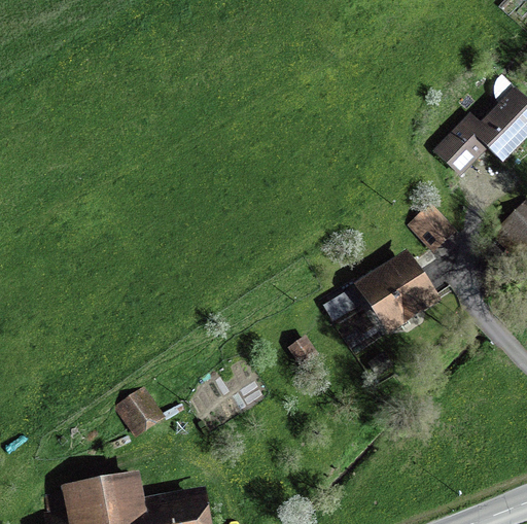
[(469,110),(432,148),(461,175),(487,147),(503,163),(526,137),(526,96),(515,84),(481,120),(469,110)]
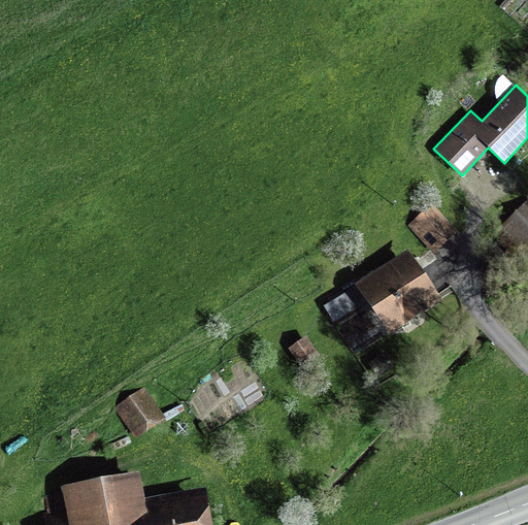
[(527,195),(493,232),(521,258),(527,250),(527,195)]
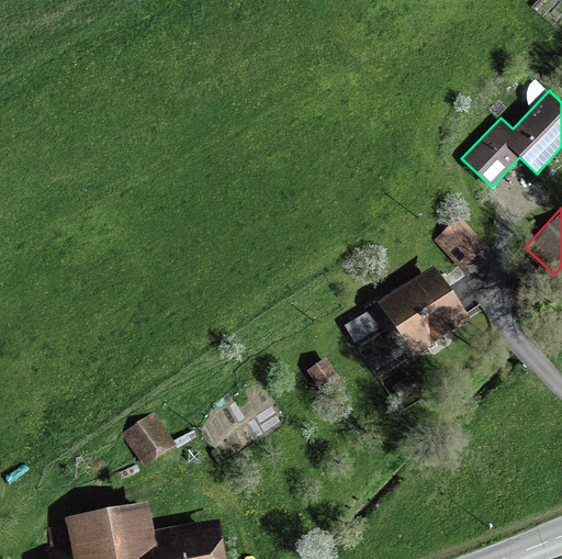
[(460,214),(435,237),(462,267),(487,244),(460,214)]
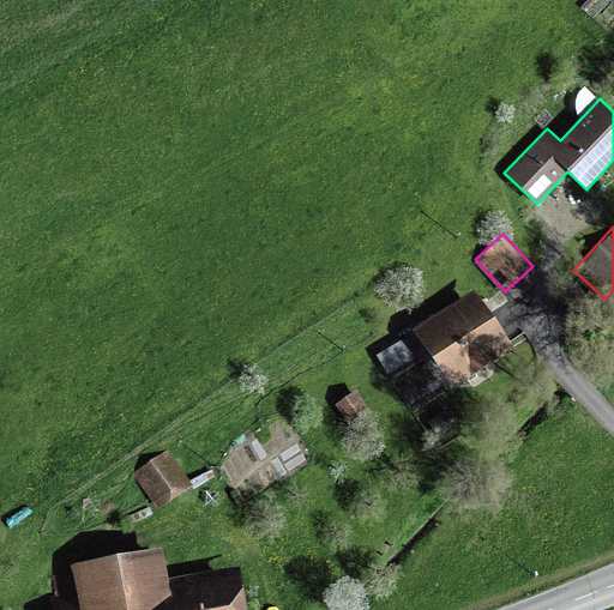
[(455,391),(515,350),(474,289),(413,330),(455,391)]
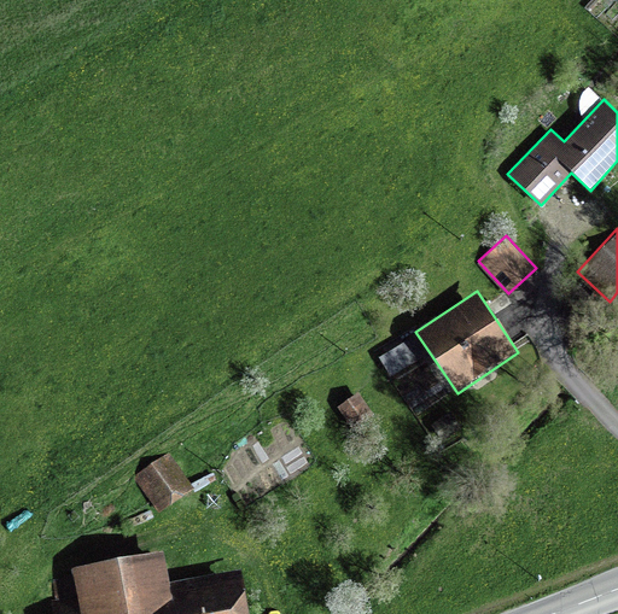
[(425,355),(413,335),(379,356),(391,375),(425,355)]
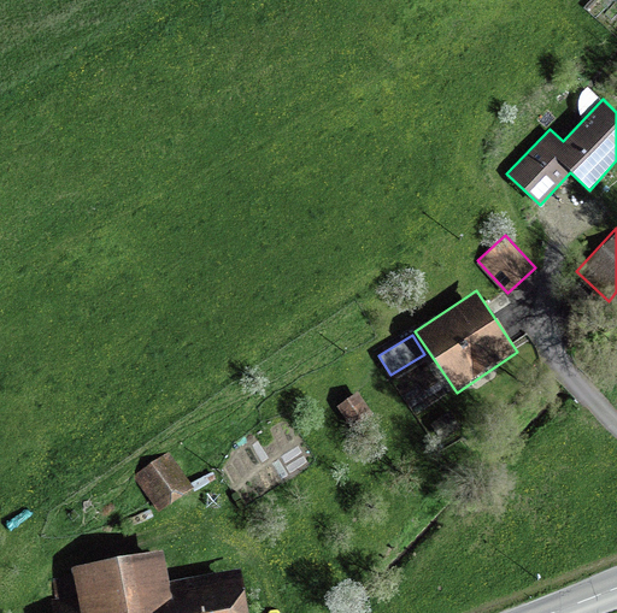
[(374,413),(358,390),(336,405),(351,428),(374,413)]
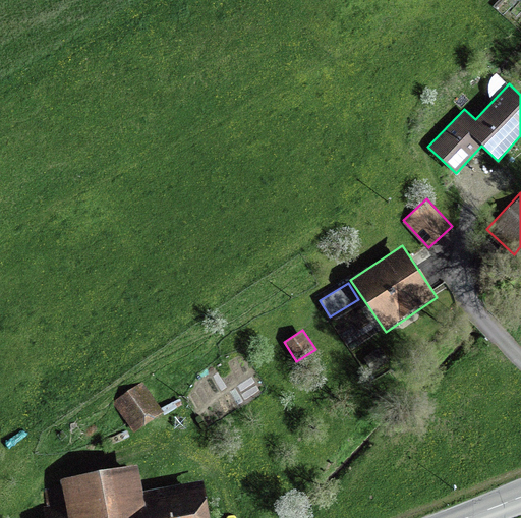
[(390,357),(380,344),(362,358),(372,370),(390,357)]
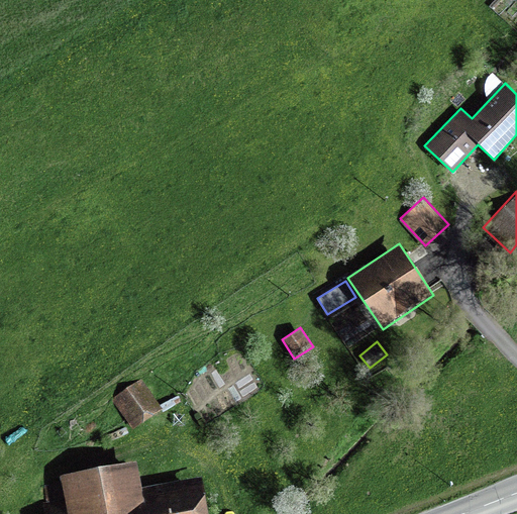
[(140,376),(111,397),(133,426),(162,405),(140,376)]
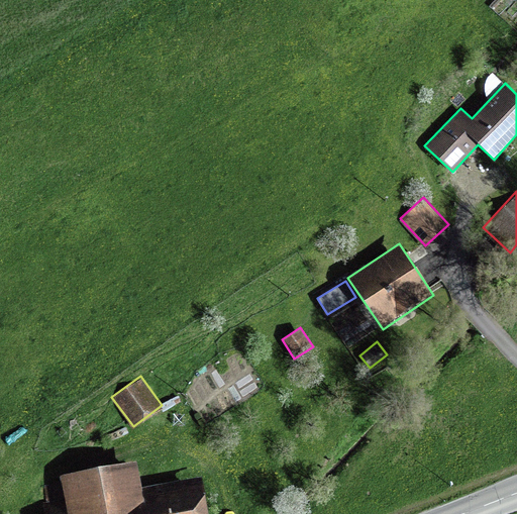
[(207,513),(201,476),(140,486),(136,461),(60,475),(61,480),(44,483),(47,499),(42,500),(44,513),(207,513)]
